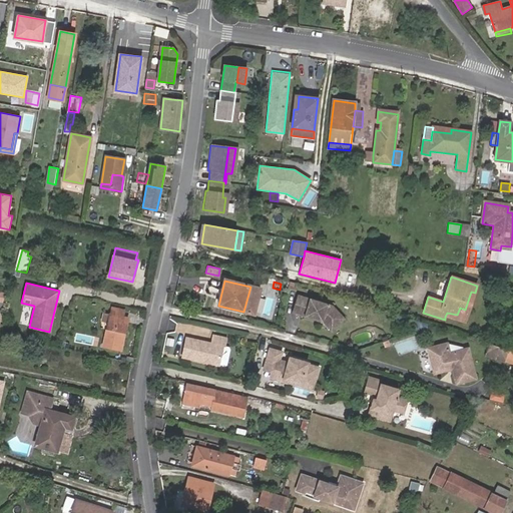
[(291,283),(289,290),(297,292),(298,285),(291,283)]
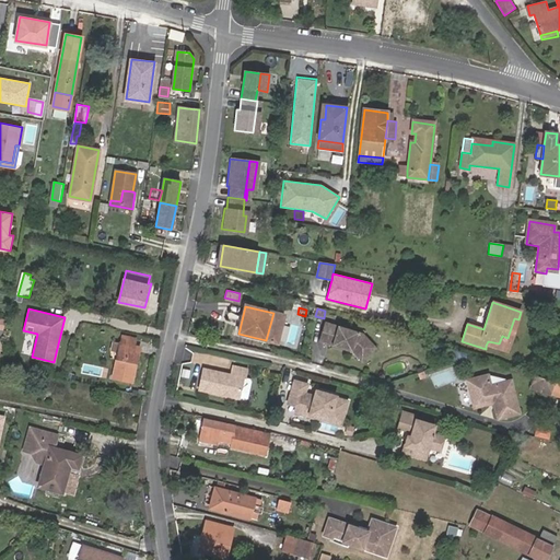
[(273,313),(266,340),(278,343),(284,316),(273,313)]
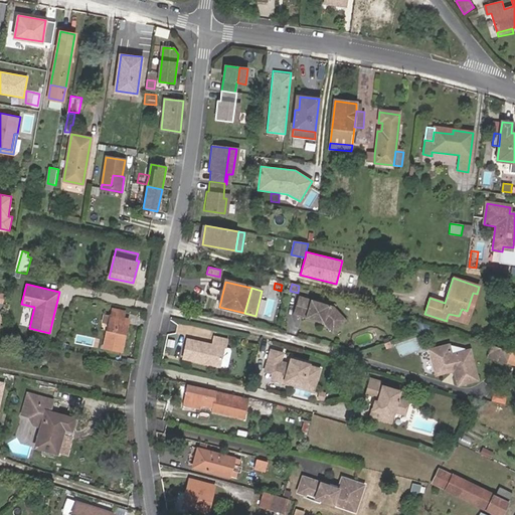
[(449,314),(447,318),(467,325),(477,294),(473,293),(467,311),(462,309),(459,316),(449,314)]
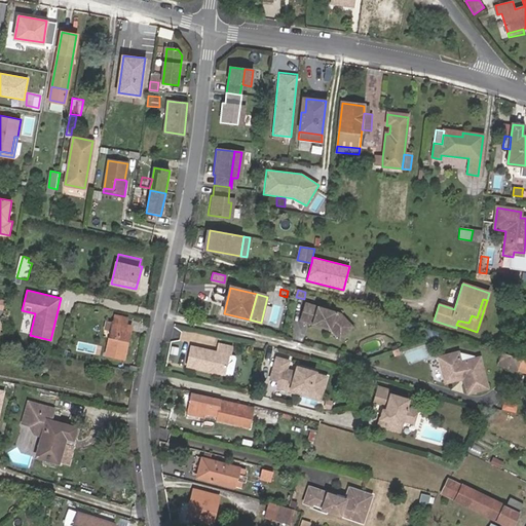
[(339,313),(304,303),(300,321),(330,331),(329,332),(340,340),(353,327),(339,313)]
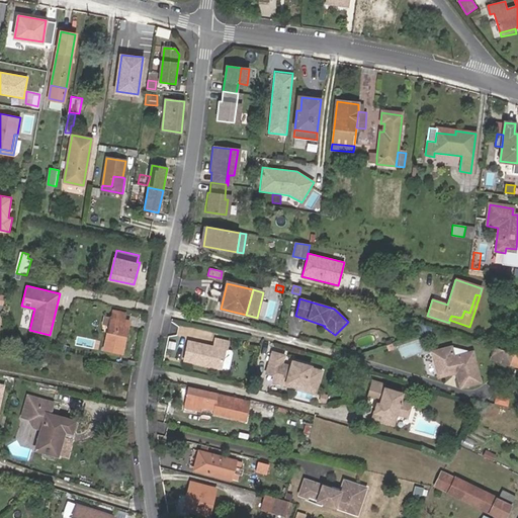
[(122,353),(128,325),(123,324),(124,320),(125,314),(114,310),(112,316),(111,316),(104,349),(122,353)]
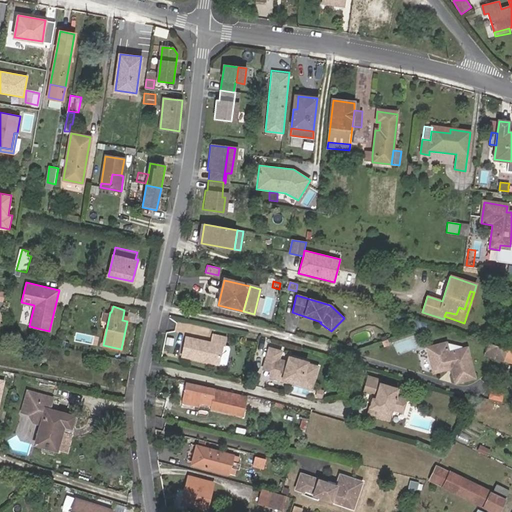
[(210,343),(185,337),(180,356),(217,364),(221,345),(224,346),(226,338),(212,335),(210,343)]
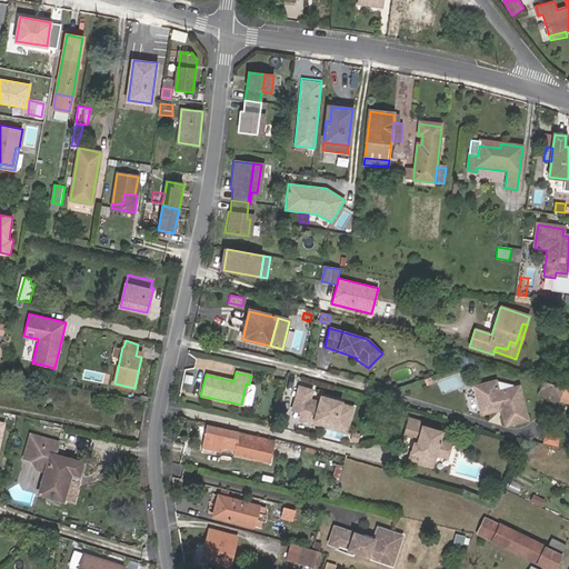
[(496,379),(475,385),(482,411),(502,405),(507,420),(528,413),(518,382),(498,388),(496,379)]
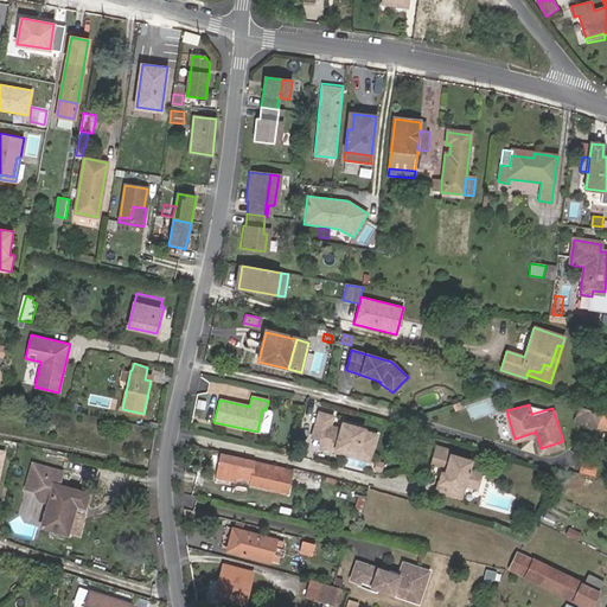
[(600,414),(583,408),(579,422),(595,428),(600,414)]
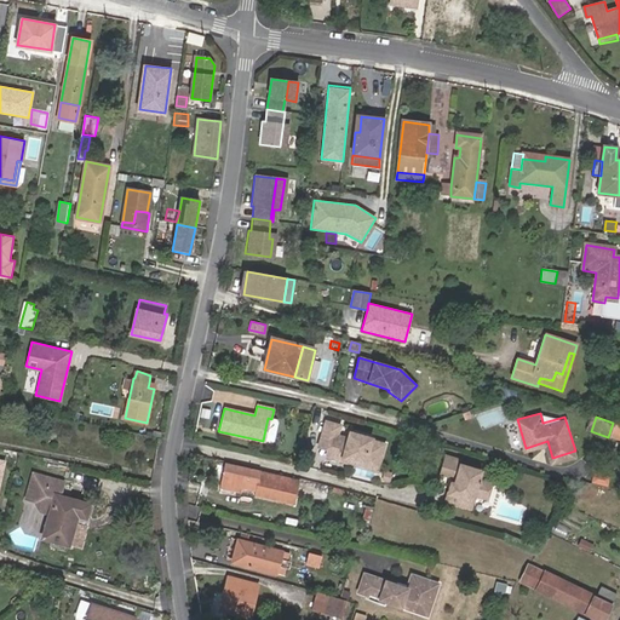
[(338,425),(325,422),(317,448),(327,451),(325,458),(340,461),(342,459),(363,465),(363,464),(365,464),(371,460),(378,463),(383,445),(369,442),(369,440),(349,434),(346,440),(334,437),(338,425)]
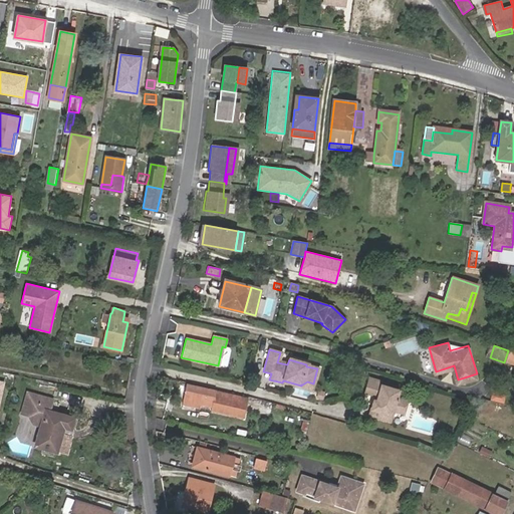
[(360,380),(354,378),(352,387),(358,389),(360,380)]
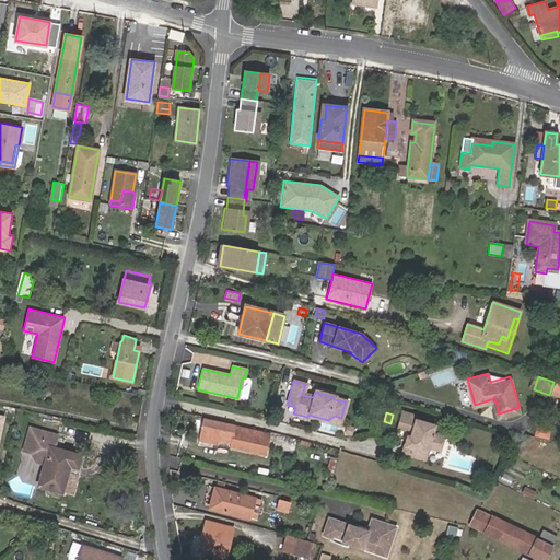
[(438,427),(415,419),(416,416),(405,412),(399,428),(410,431),(404,453),(413,456),(416,451),(428,454),(430,448),(441,452),(445,439),(434,435),(438,427)]
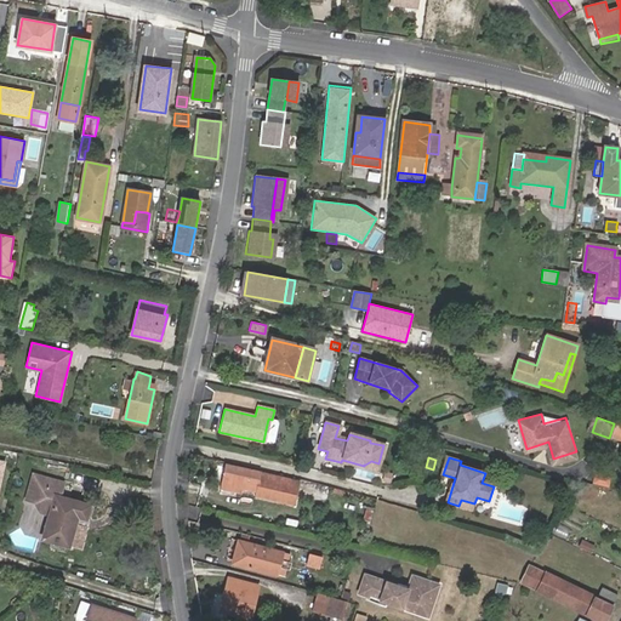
[(342,460),(341,462),(376,471),(379,463),(371,461),(365,465),(364,465),(364,466),(342,460)]
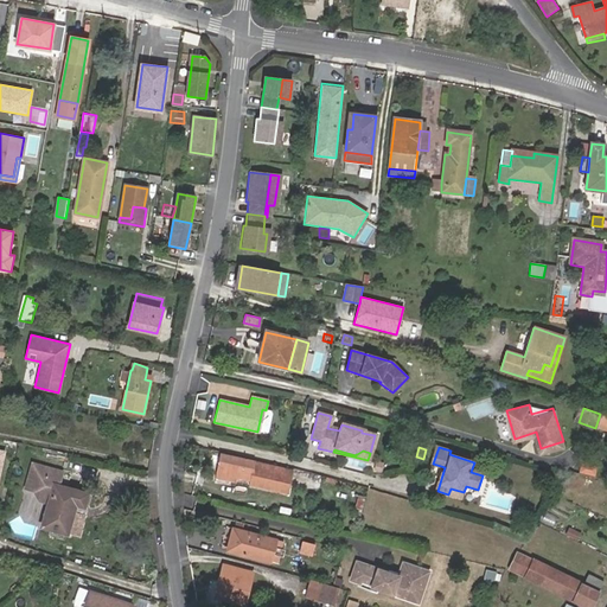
[(287,493),(292,471),(221,454),(216,477),(235,481),(236,478),(249,481),(249,485),(287,493)]
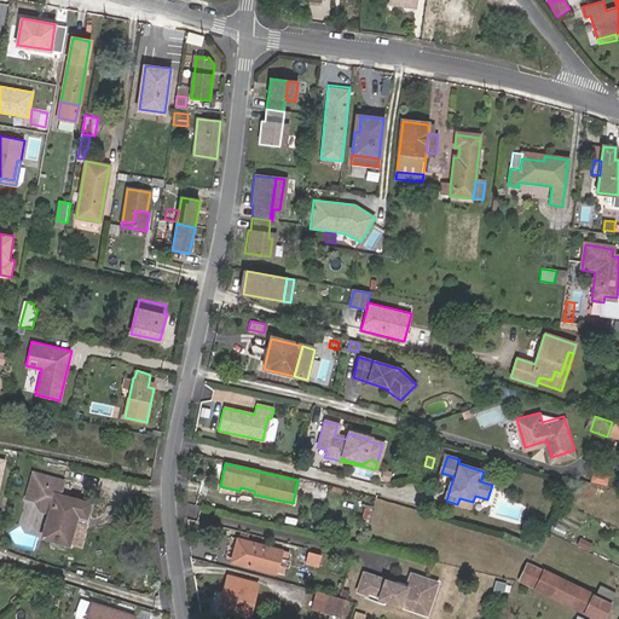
[(50,512),(55,493),(63,495),(65,480),(34,473),(28,498),(35,501),(40,510),(50,512)]
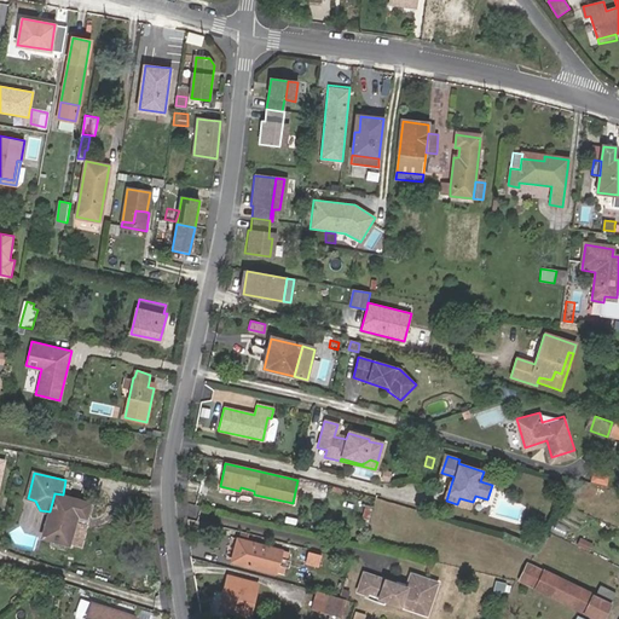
[(63,495),(55,493),(50,512),(44,537),(69,544),(75,524),(77,515),(86,516),(91,503),(63,495)]
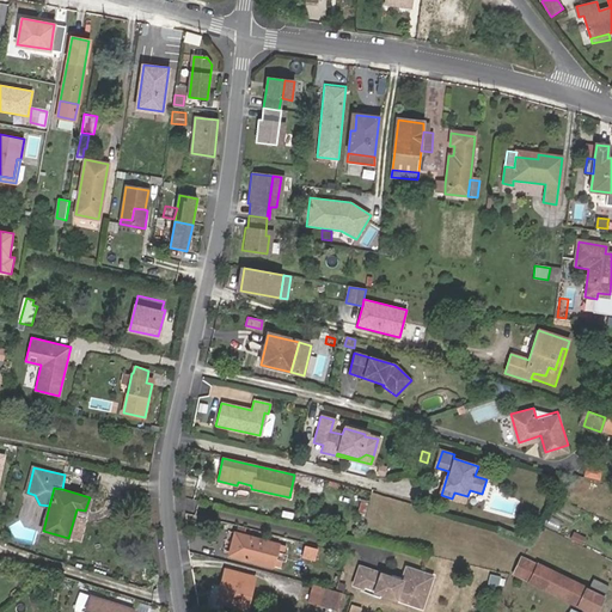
[(366,522),(367,500),(359,499),(356,522),(366,522)]
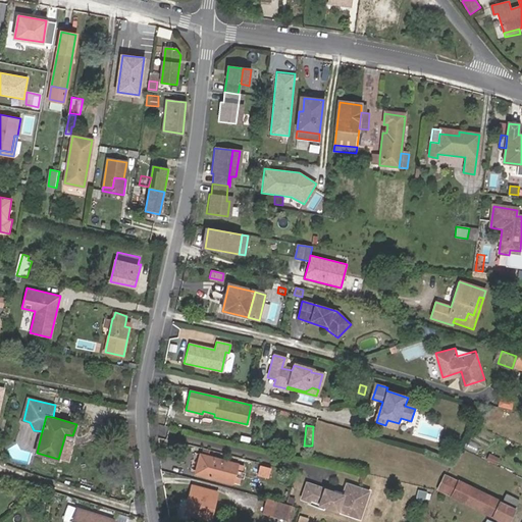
[(477,452),(479,444),(469,439),(466,448),(477,452)]
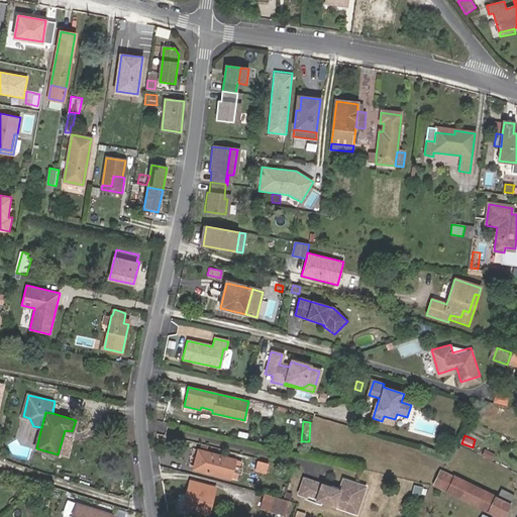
[(63,437),(58,454),(68,457),(73,441),(63,437)]
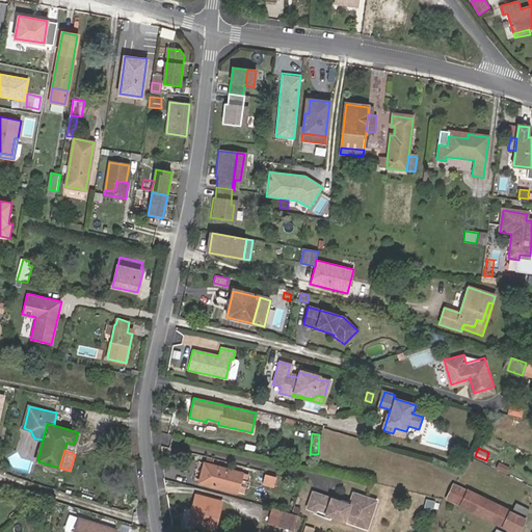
[(238,493),(243,473),(204,462),(198,482),(238,493)]
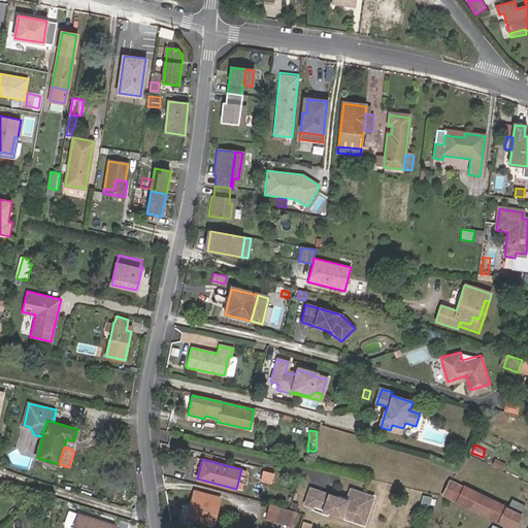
[(496,460),(493,466),(502,470),(505,464),(496,460)]
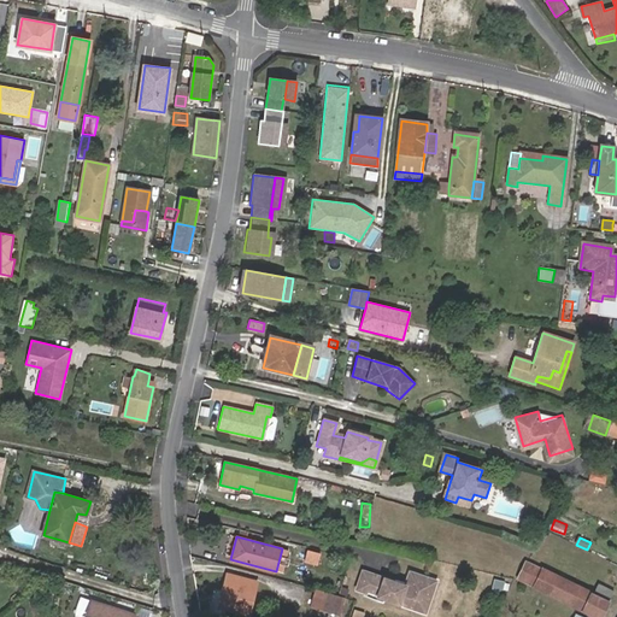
[(330,553),(321,551),(321,553),(297,547),(294,562),(306,565),(307,563),(327,568),(330,553)]
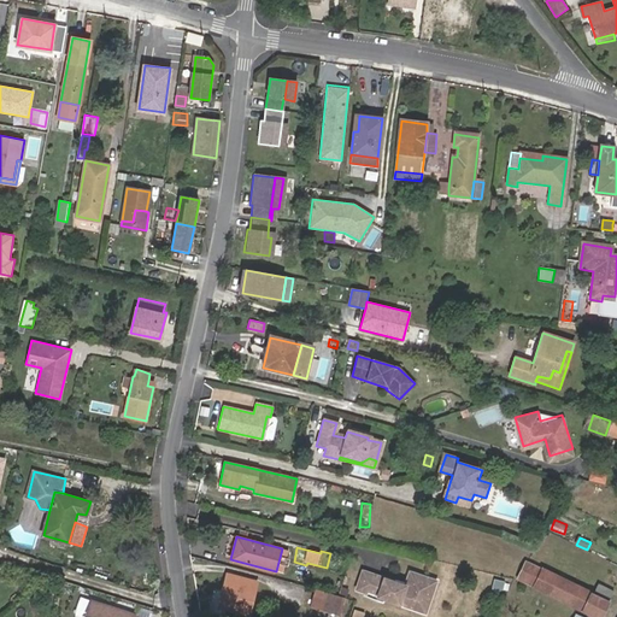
[(288,551),(282,548),(276,571),(282,573),(288,551)]
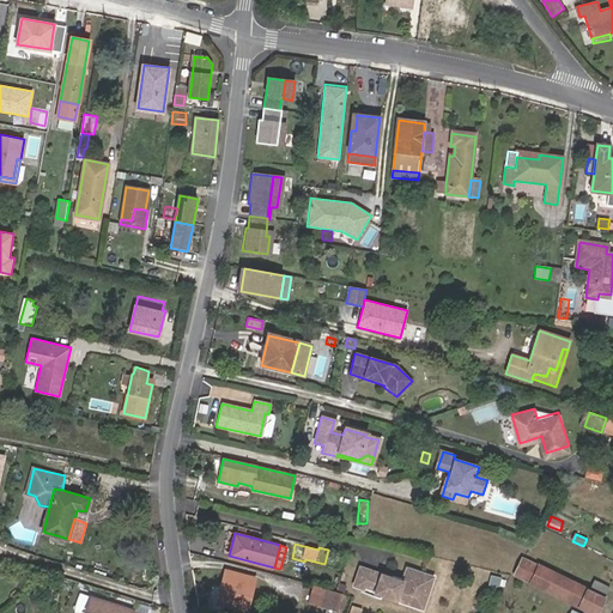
[(523,556),(514,575),(593,612),(596,612),(610,588),(594,581),(590,589),(523,556)]
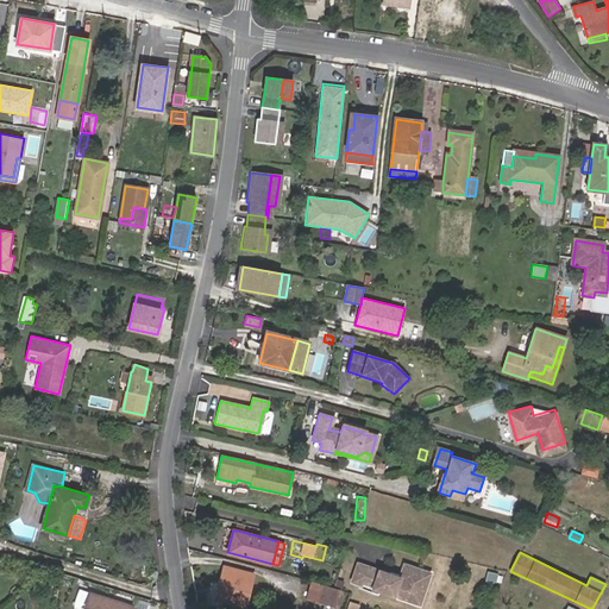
[(358,563),(351,581),(420,604),(432,575),(406,565),(402,575),(401,577),(390,573),(358,563)]
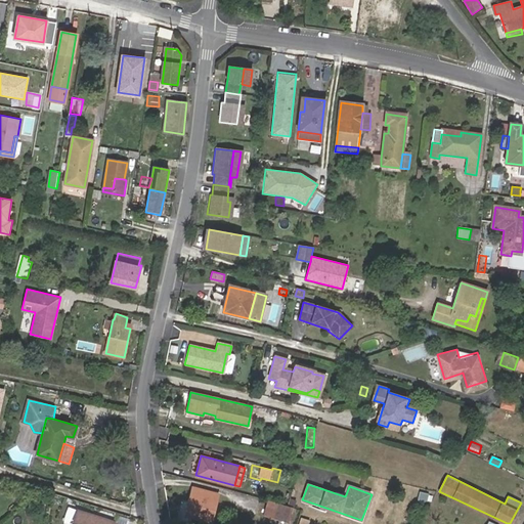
[(218,494),(192,487),(185,515),(211,522),(218,494)]
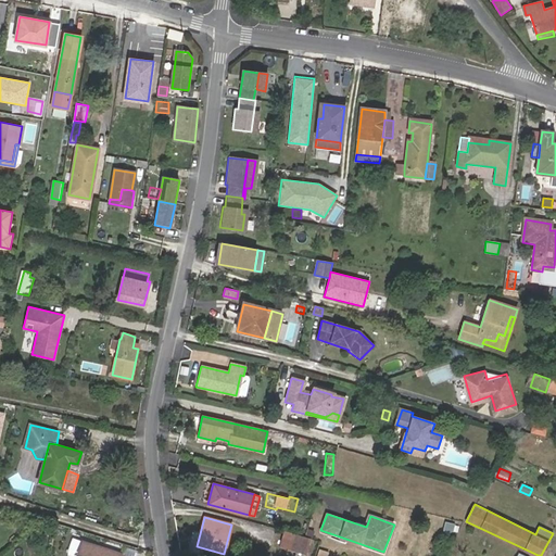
[(453,523),(444,521),(442,530),(451,532),(453,523)]
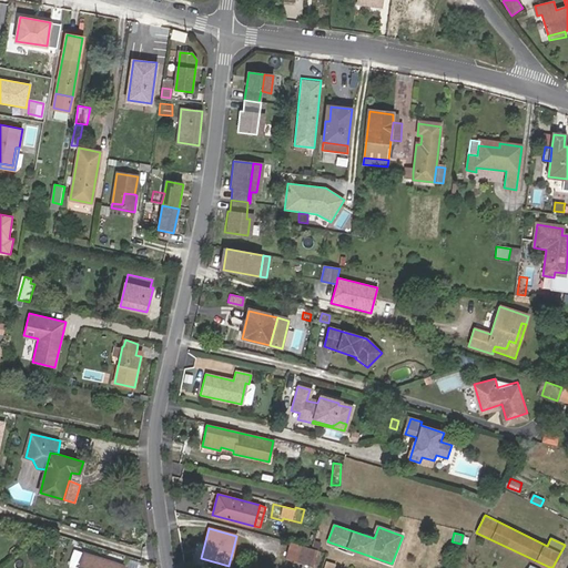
[(316,549),(290,541),(285,558),(312,566),(316,551),(316,549)]
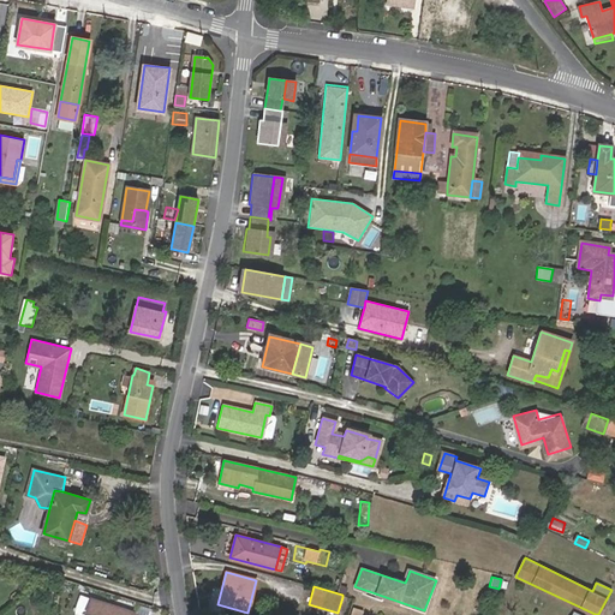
[(533,595),(530,602),(543,609),(547,602),(533,595)]
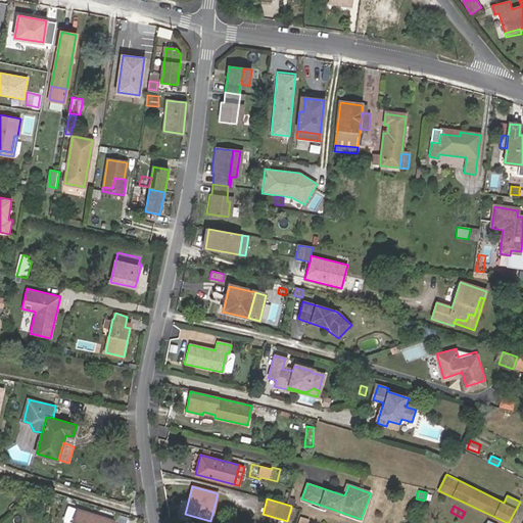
[(110,522),(111,521),(112,520),(76,509),(73,520),(82,522),(110,522)]
